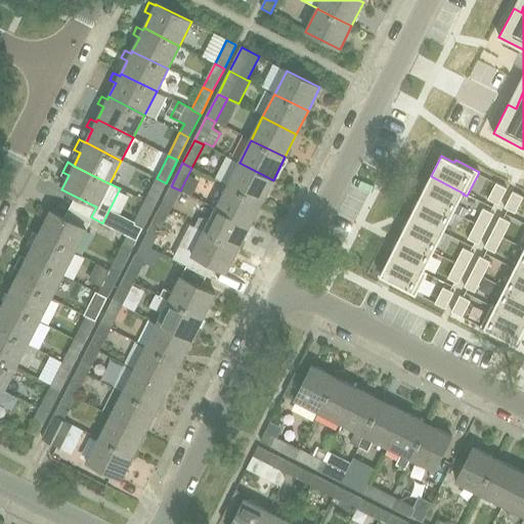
[(261,203),(273,180),(239,163),(227,186),(261,203)]
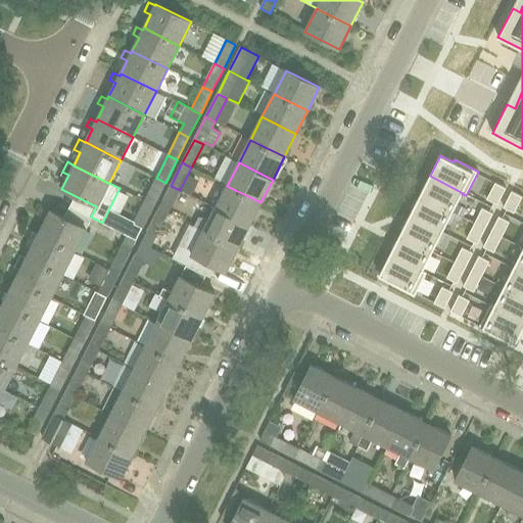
[(195,168),(188,182),(204,190),(211,175),(195,168)]
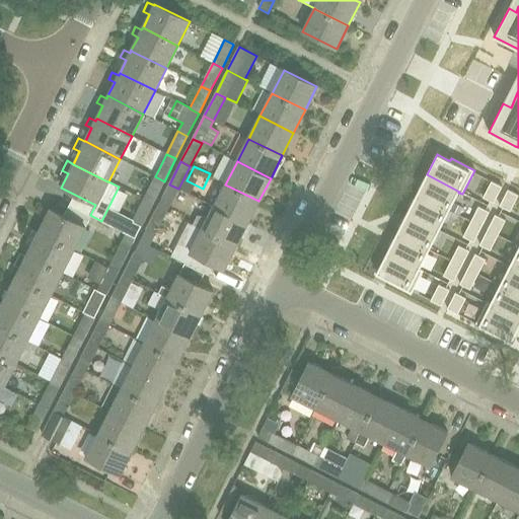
[(427,174),(417,194),(449,211),(458,193),(459,192),(427,174)]
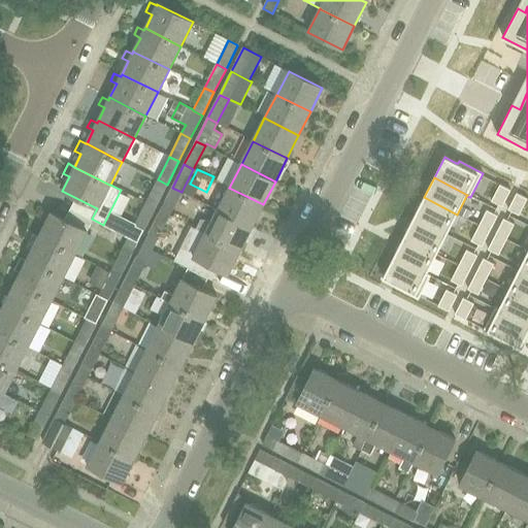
[(145,203),(155,208),(167,185),(158,179),(145,203)]
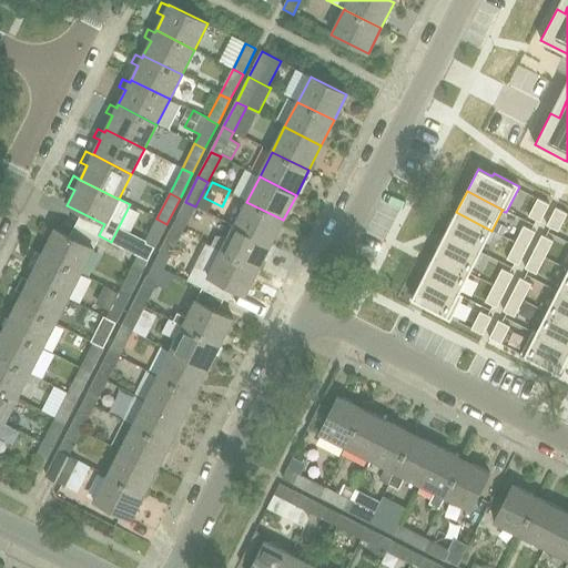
[(537,199),(528,216),(540,222),(549,204),(537,199)]
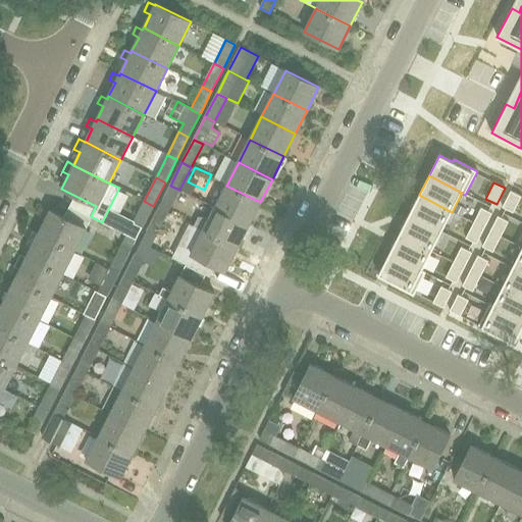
[(167,213),(179,190),(170,186),(158,208),(167,213)]
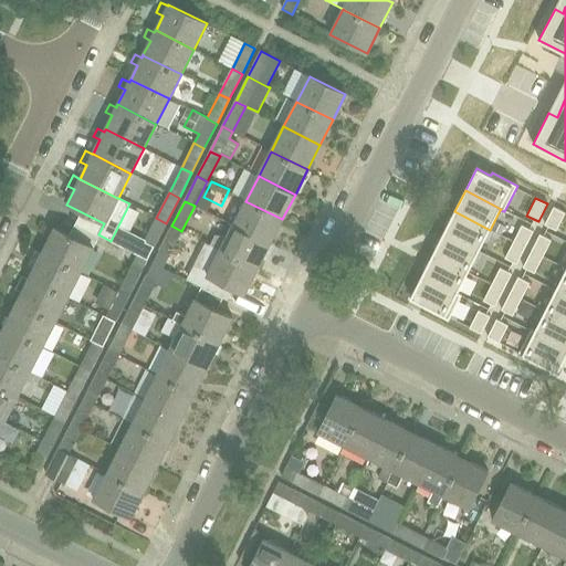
[(270,244),(282,219),(245,201),(233,226),(270,244)]
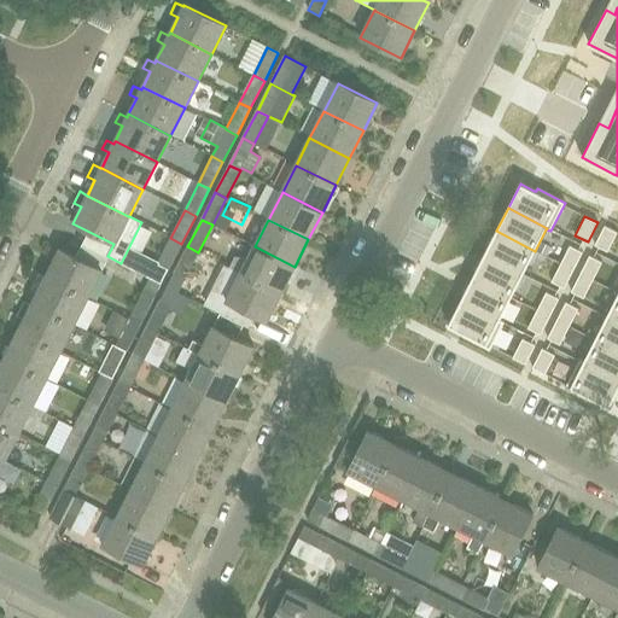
[(605,226),(594,245),(607,252),(617,233),(605,226)]
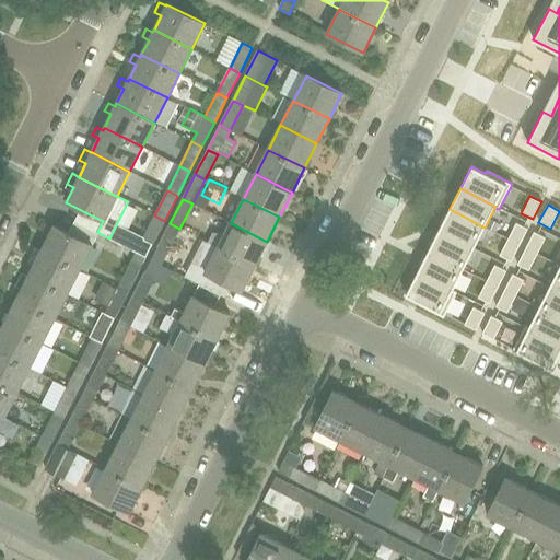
[(196,208),(193,222),(210,226),(213,212),(196,208)]
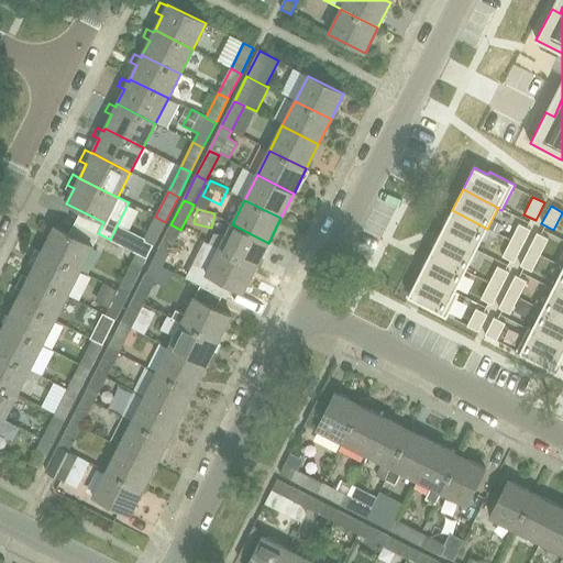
[(452,210),(441,232),(476,250),(487,229),(452,210)]
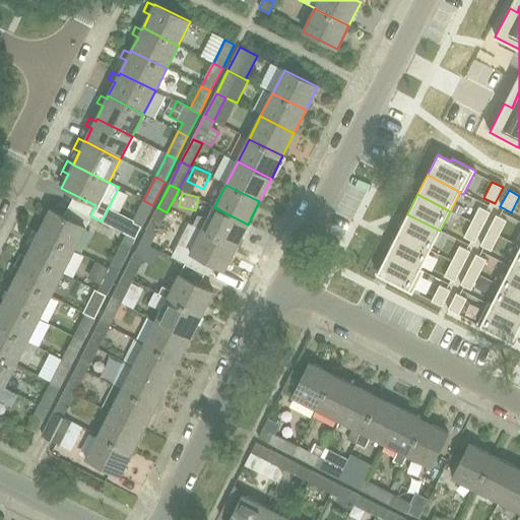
[(143,200),(126,234),(135,239),(140,228),(152,205),(143,200)]
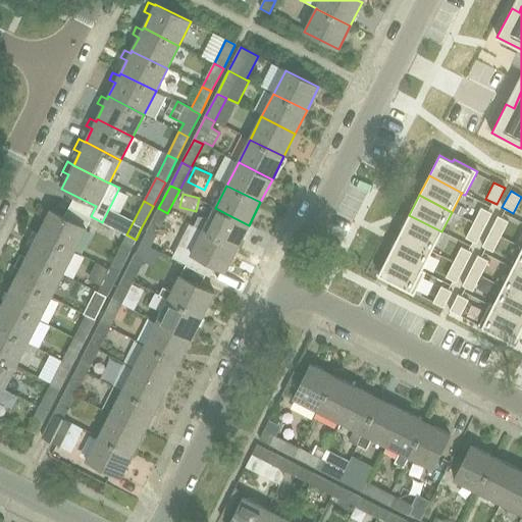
[(481,207),(473,222),(484,228),(491,213),(481,207)]
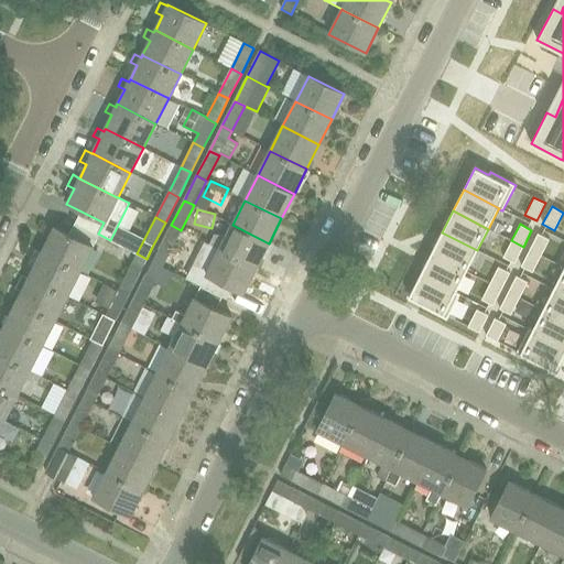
[(181,230),(171,225),(159,250),(169,256),(181,230)]
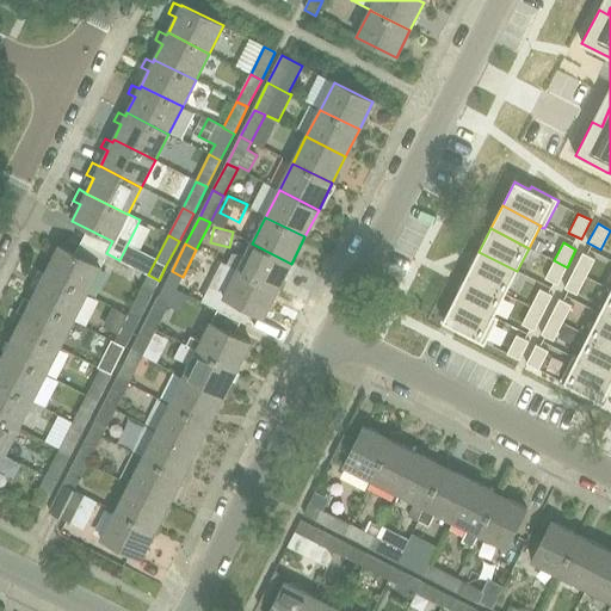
[(277,290),(291,264),(252,244),(244,259),(233,254),(228,265),(238,270),(277,290)]
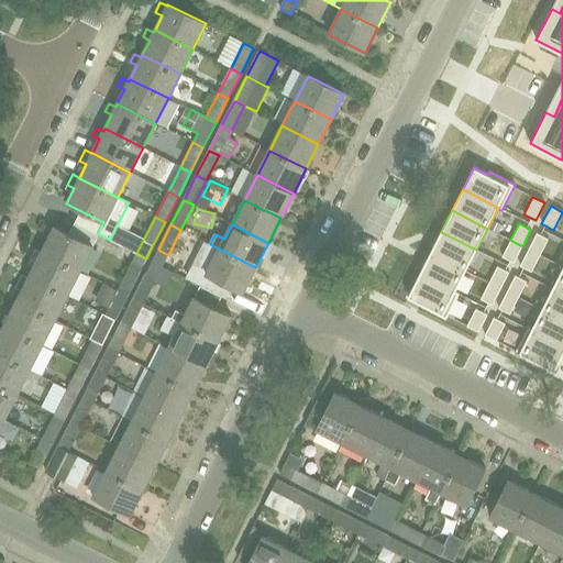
[(92,246),(54,227),(53,230),(46,227),(42,234),(48,238),(42,252),(80,272),(92,246)]
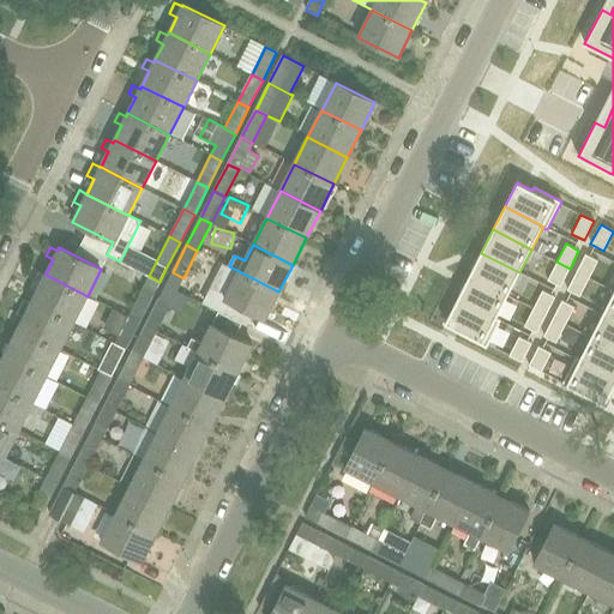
[(481,253),(469,276),(509,295),(519,272),(481,253)]
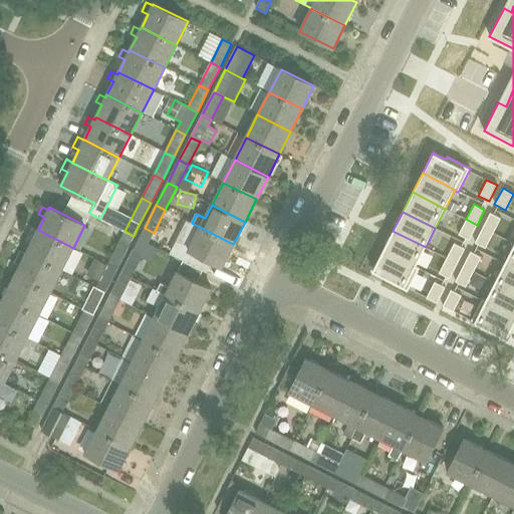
[(490,213),(482,228),(493,233),(501,218),(490,213)]
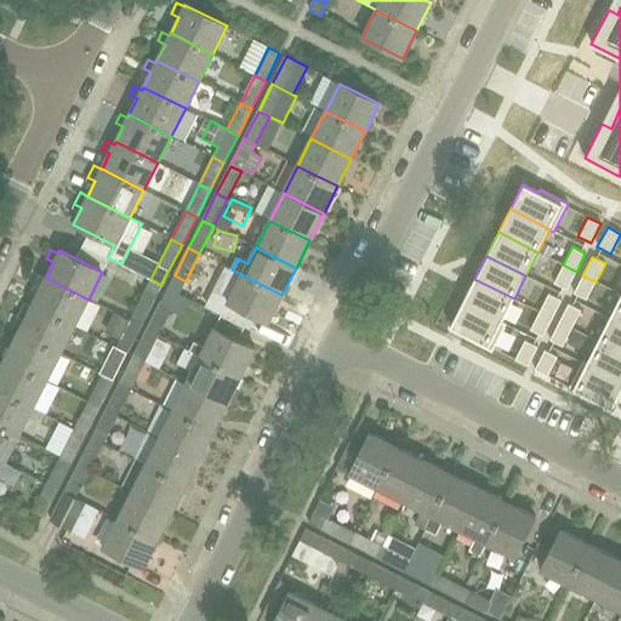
[(563,265),(554,283),(567,290),(576,272),(563,265)]
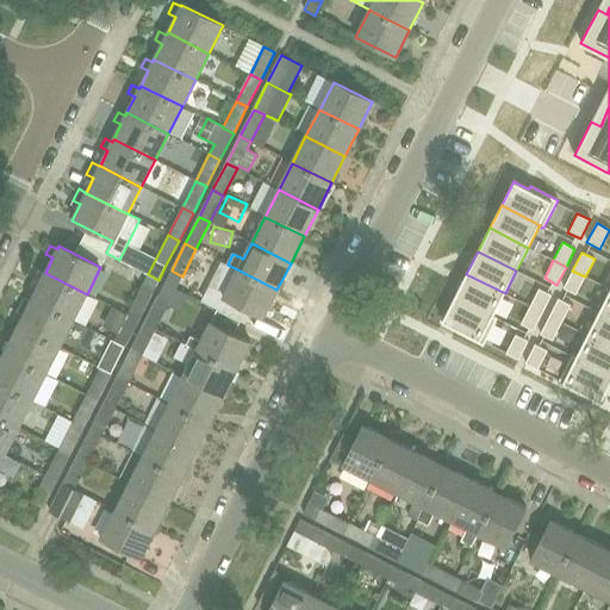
[(263,317),(277,290),(237,269),(224,297),(263,317)]
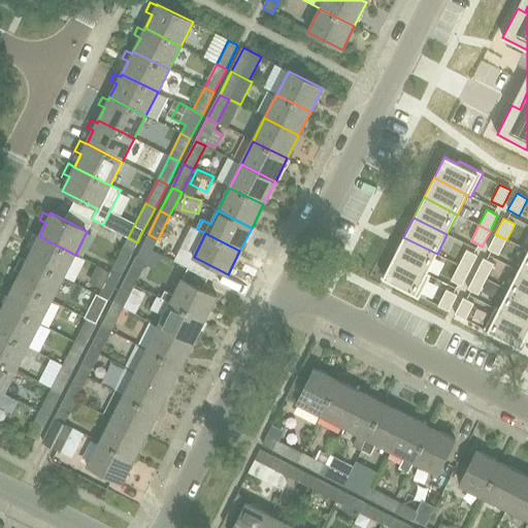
[(39,236),(39,237),(33,234),(28,243),(34,246),(27,260),(63,277),(75,255),(39,236)]
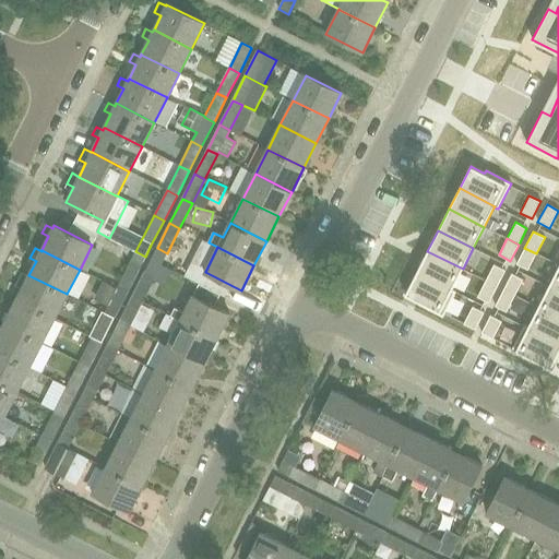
[(524,248),(516,264),(528,270),(536,253),(524,248)]
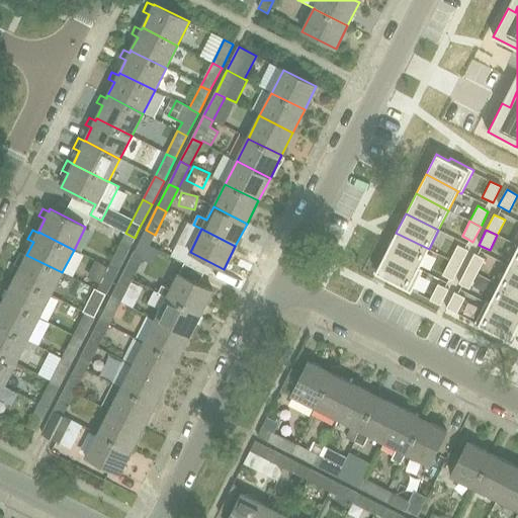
[(116,272),(128,249),(135,238),(125,233),(119,244),(107,267),(116,272)]
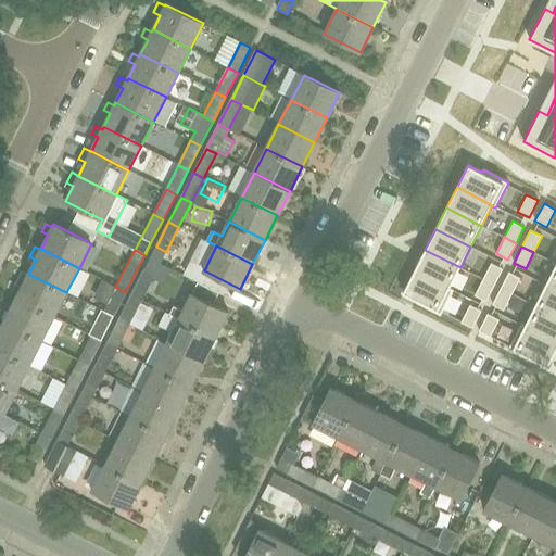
[(425,250),(414,270),(450,289),(450,288),(460,267),(425,250)]
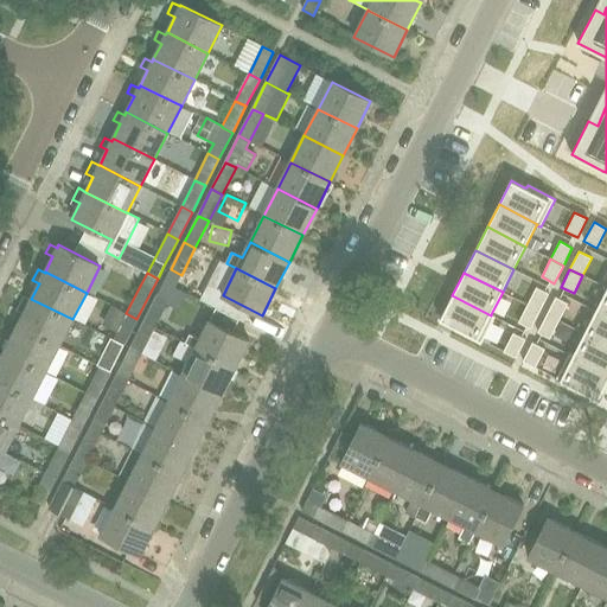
[(157,295),(144,323),(154,327),(174,287),(164,282),(157,295)]
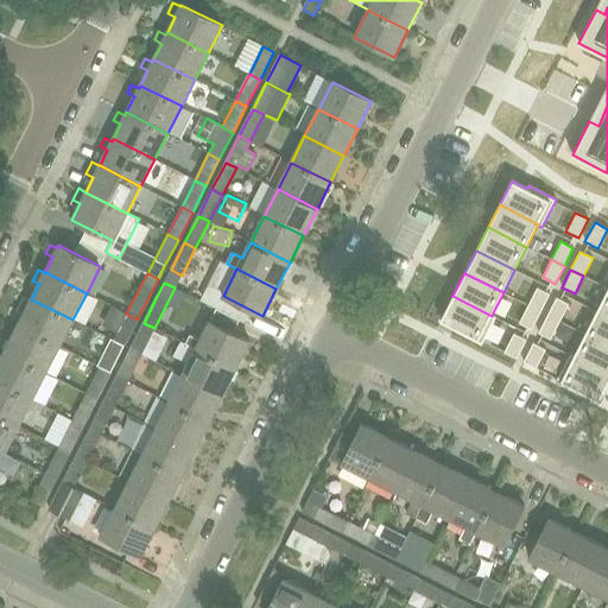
[(537,287),(529,305),(540,311),(550,293),(537,287)]
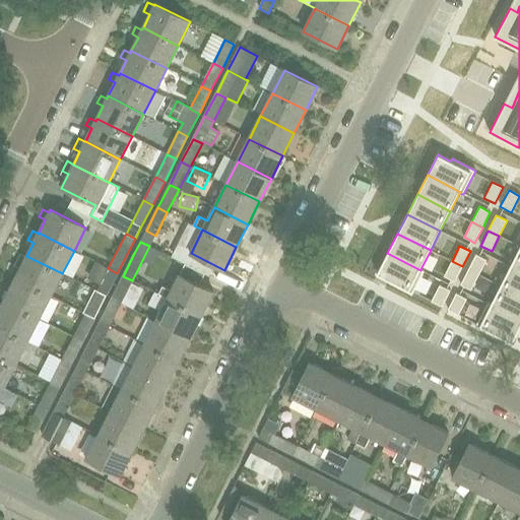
[(519,247),(510,266),(519,271),(519,247)]
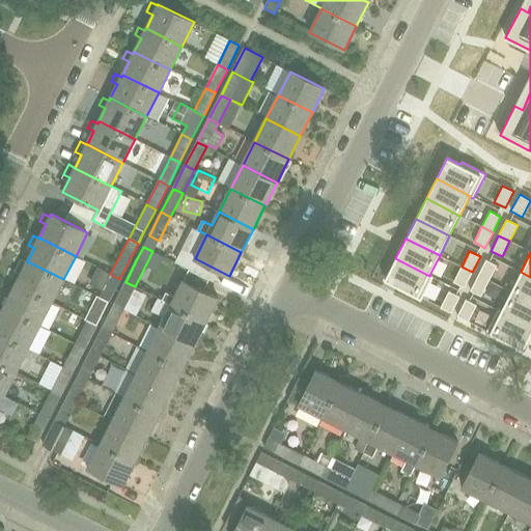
[(389,274),(386,279),(397,285),(397,286),(398,286),(397,288),(421,301),(434,276),(429,275),(429,276),(395,258),(388,273),(389,274)]
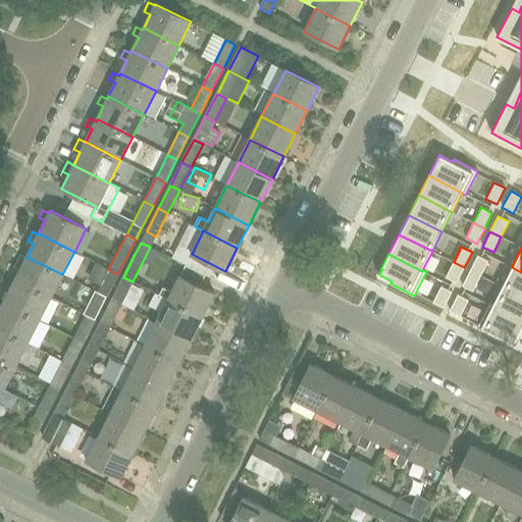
[(51,298),(62,274),(27,257),(27,258),(20,255),(15,263),(21,266),(15,279),(51,298)]
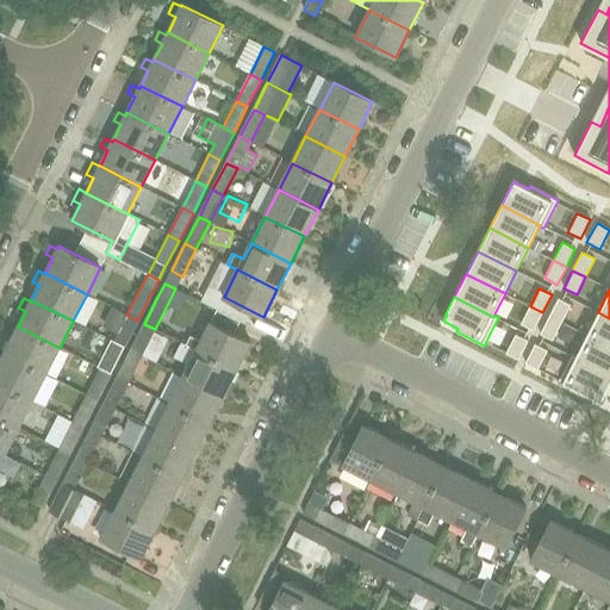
[(559,298),(549,316),(562,323),(571,305),(559,298)]
